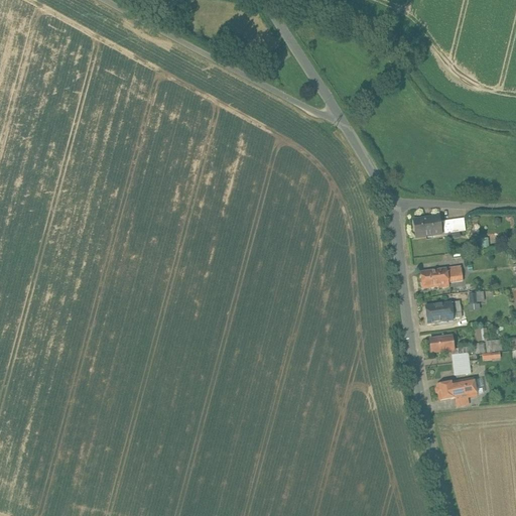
[(439,217),(413,221),(415,239),(441,235),(439,217)]
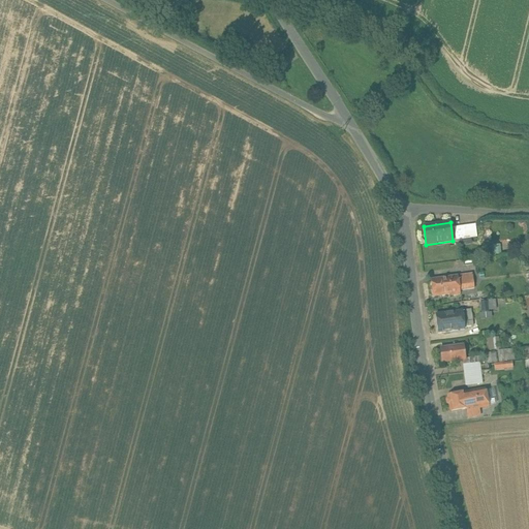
[(475,224),(461,226),(463,240),(470,239),(477,238),(475,224)]
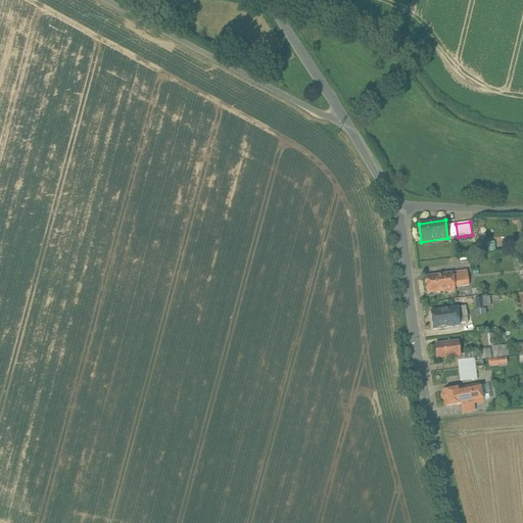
[(456,224),(449,225),(450,238),(456,237),(458,237),(456,224)]
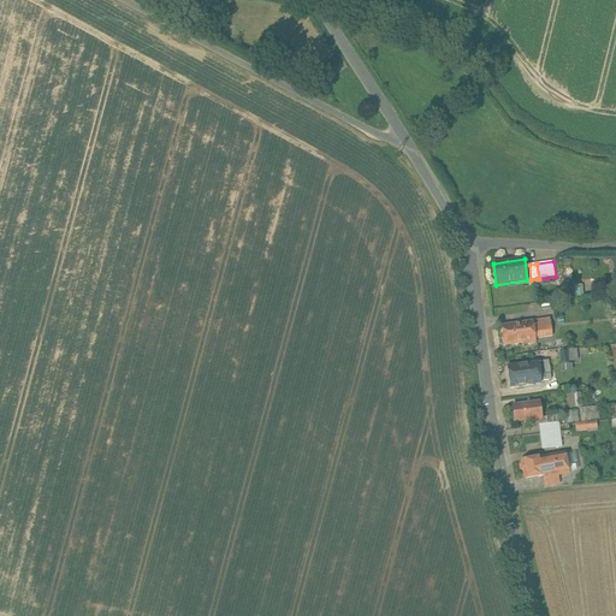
[(615,278),(604,277),(603,288),(615,290),(615,282),(615,278)]
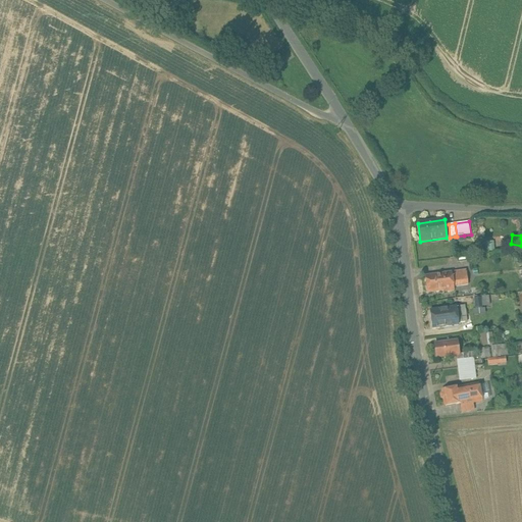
[(466,270),(425,275),(427,293),(445,291),(445,292),(454,291),(454,286),(468,284),(466,270)]
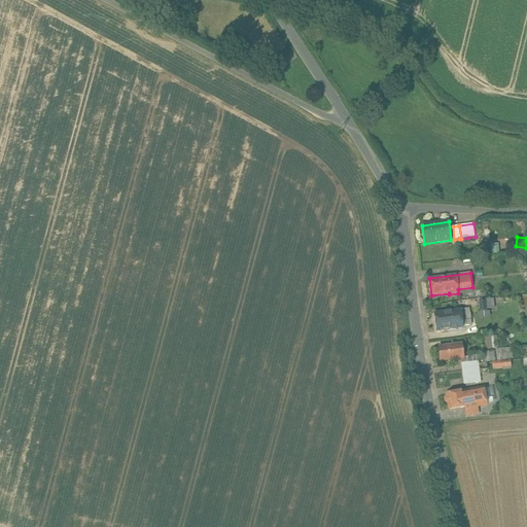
[(487,301),(478,302),(480,312),(488,310),(487,301)]
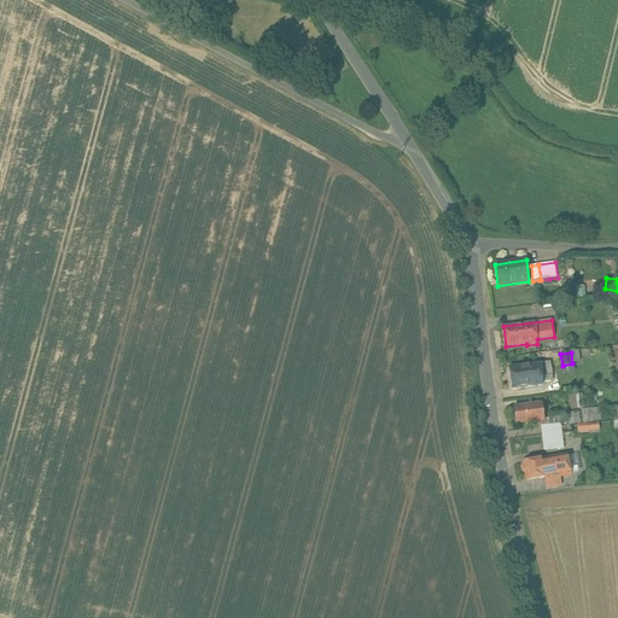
[(551,362),(508,367),(512,389),(543,385),(543,383),(553,382),(551,362)]
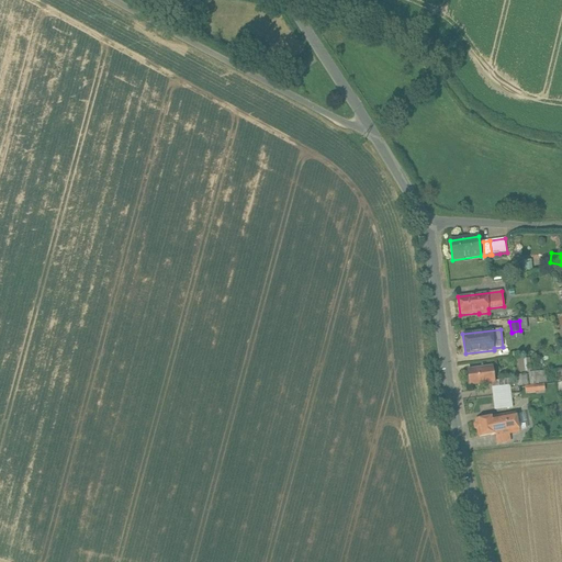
[(518,371),(531,370),(530,357),(517,358),(518,371)]
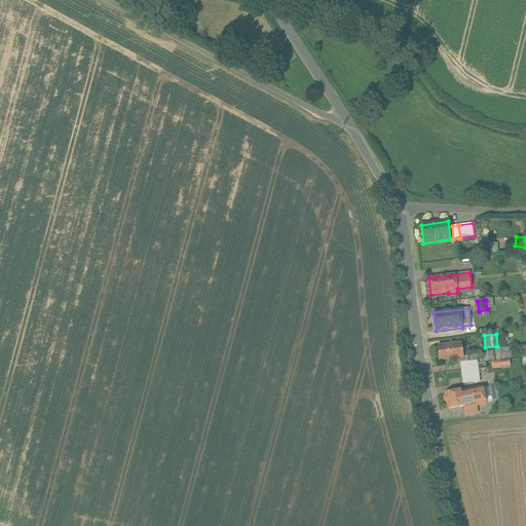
[(460,343),(438,346),(440,361),(461,359),(462,358),(462,357),(460,343)]
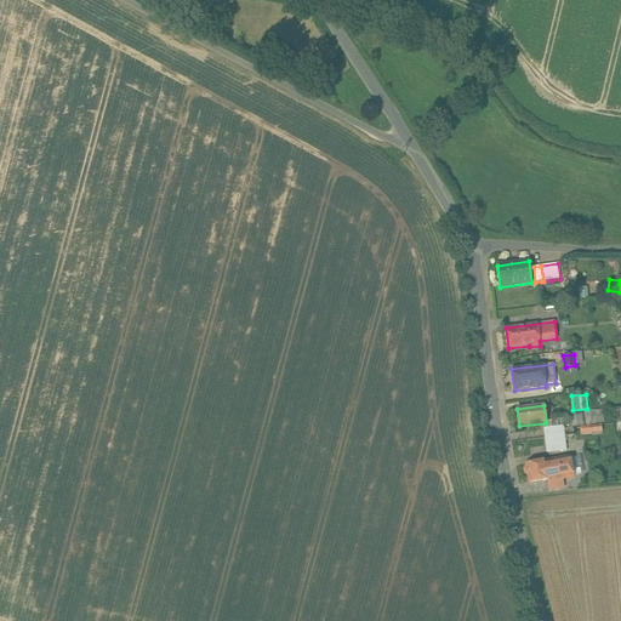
[(584,414),(586,426),(604,423),(603,415),(597,416),(596,411),(584,414)]
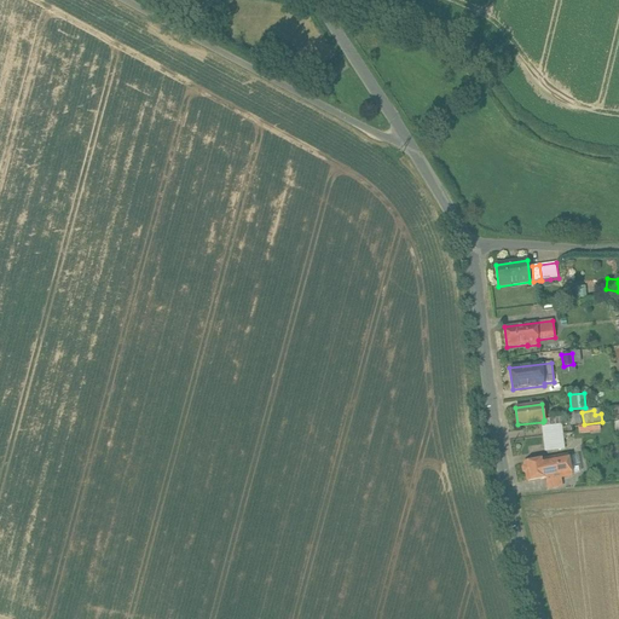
[(544,435),(562,433),(562,426),(544,427),(543,427),(544,435)]
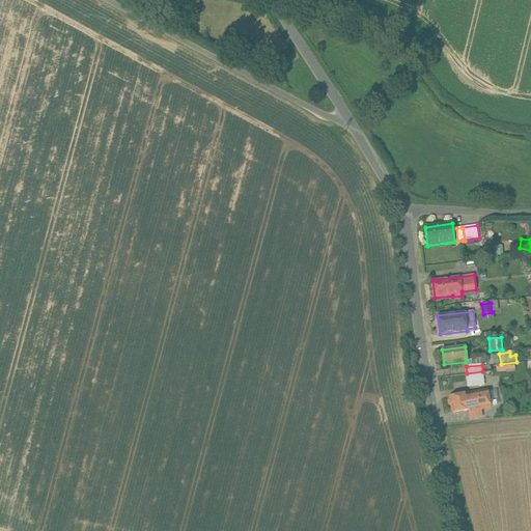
[(482,371),(467,373),(468,387),(484,385),(482,371)]
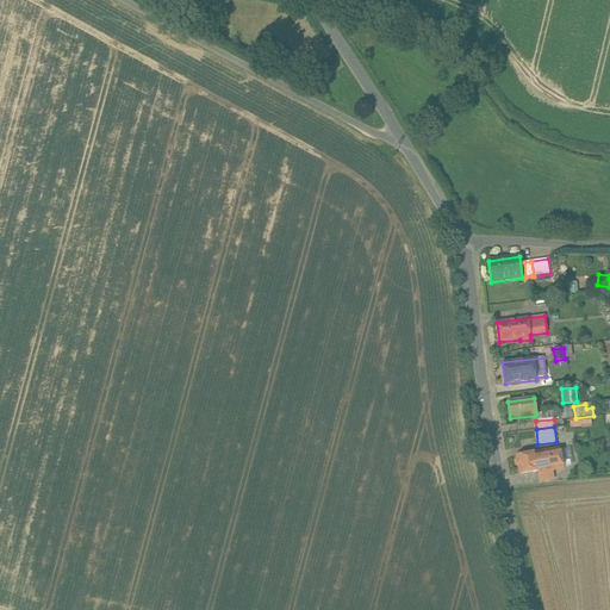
[(536,453),(539,471),(539,474),(565,470),(561,448),(536,453)]
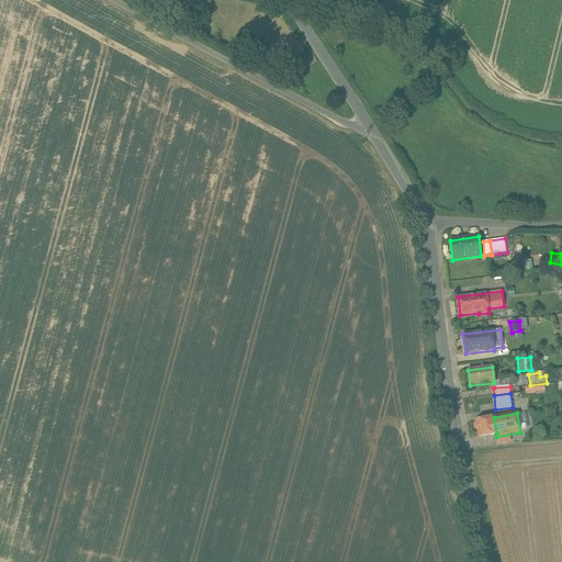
[(496,434),(494,417),(475,420),(476,423),(474,425),(475,428),(478,429),(479,437),(496,434)]
